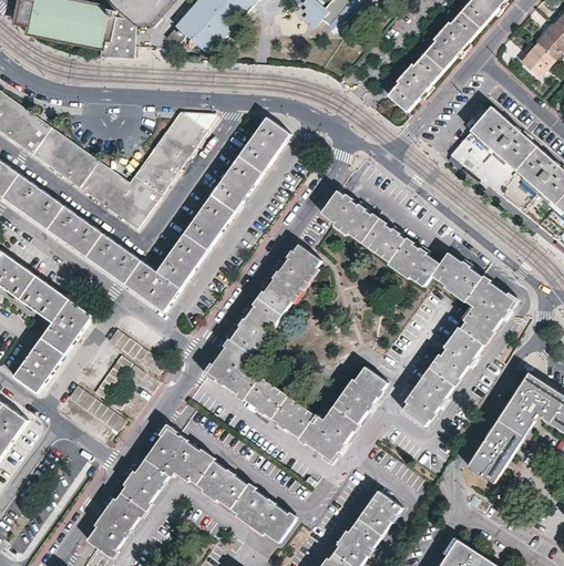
[(99,53),(133,55),(133,45),(135,23),(110,1),(109,7),(108,14),(33,1),(27,0),(21,0),(17,21),(29,23),(100,37),(100,43),(99,53)]
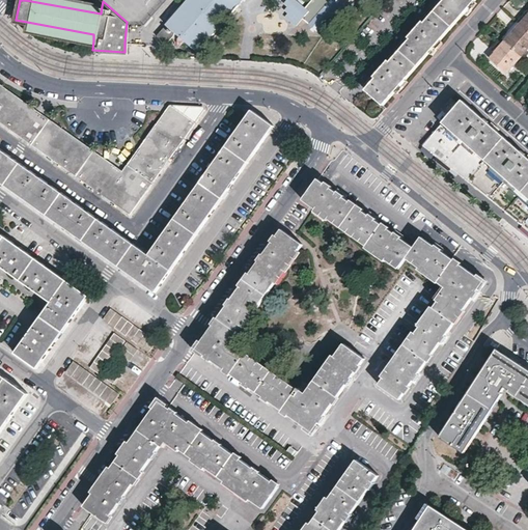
[(101,14),(102,6),(61,0),(31,0),(31,1),(101,14)]
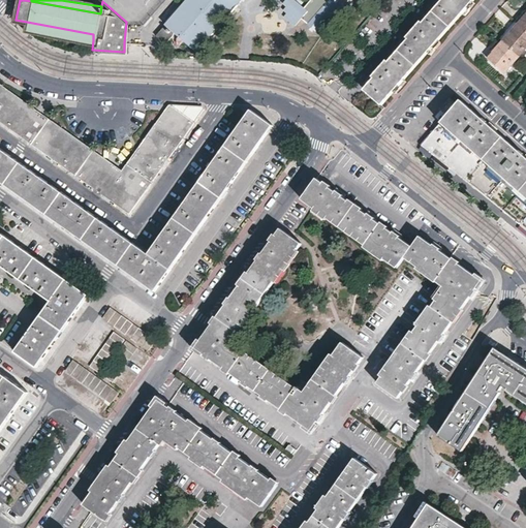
[(180,0),(153,33),(162,41),(169,33),(169,32),(173,29),(193,49),(236,0),(305,0),(302,4),(297,0),(281,0),(284,3),(282,6),(285,9),(283,12),(294,23),(300,16),(313,28),(317,24),(322,29),(333,18),(330,16),(336,9),(338,11),(347,1),(345,0),(180,0)]
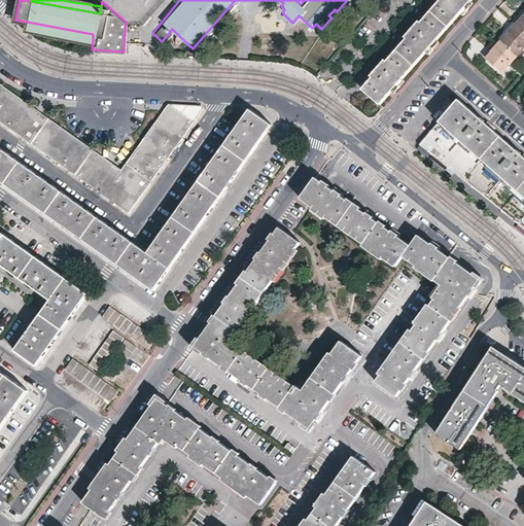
[(435,0),(418,22),(416,20),(405,33),(406,35),(384,61),(382,59),(371,72),(373,74),(360,88),(378,103),(466,0),(435,0)]
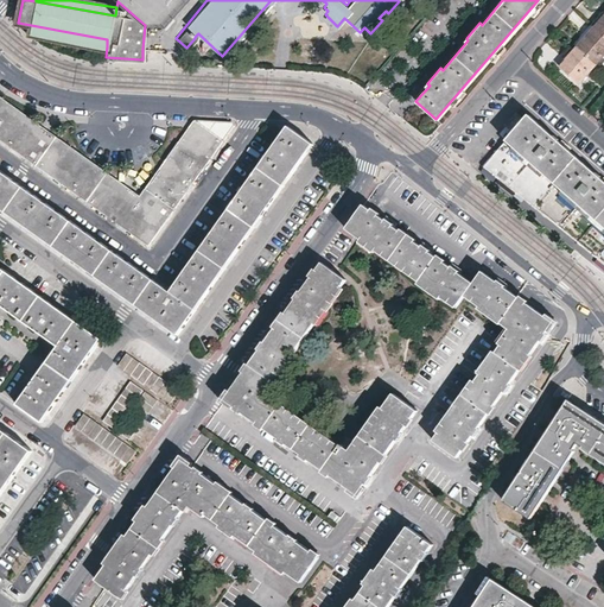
[(603,36),(603,0),(603,1),(593,13),(596,16),(589,24),(603,36)]
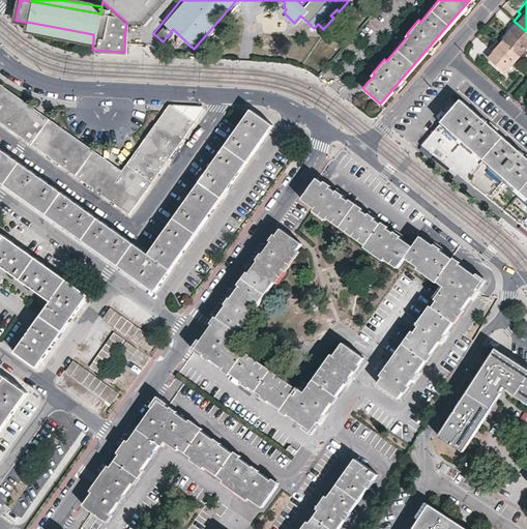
[(526,38),(526,31),(514,21),(508,27),(505,25),(496,35),(515,53),(526,38)]
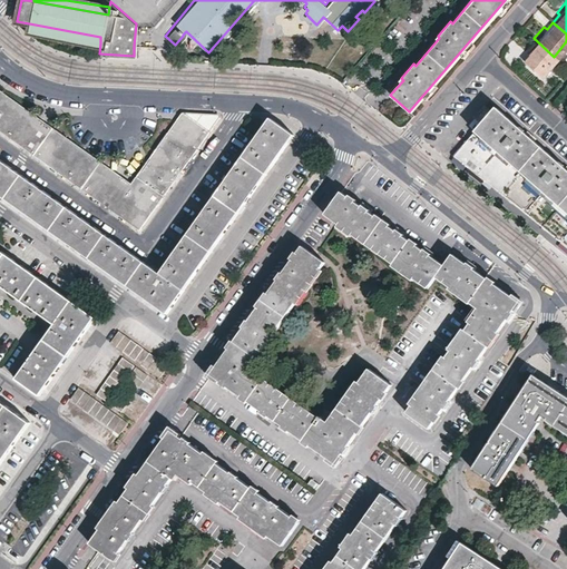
[(100,37),(29,23),(28,30),(100,43),(100,37)]
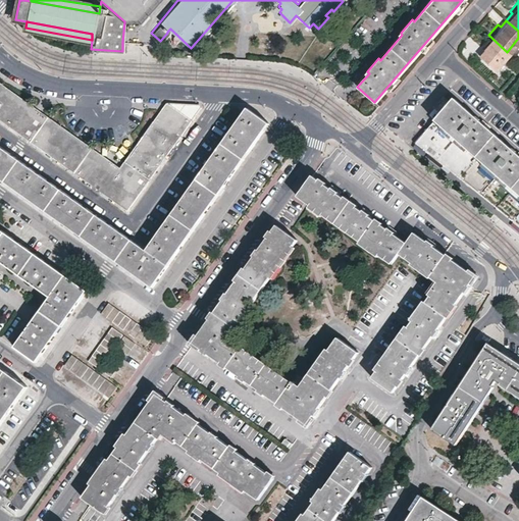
[(507,52),(488,35),(479,46),(481,48),(476,54),(492,68),(507,52)]
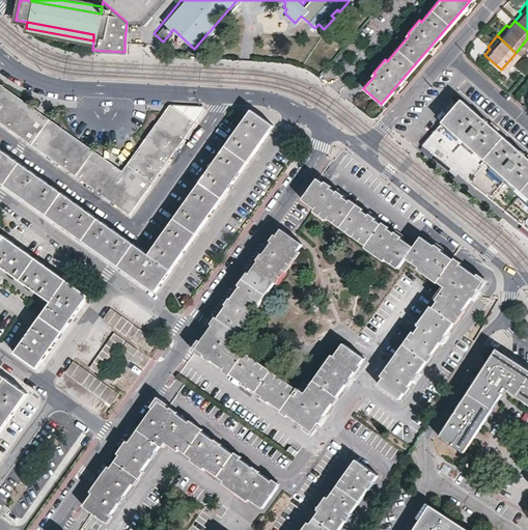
[(200,107),(170,106),(166,112),(153,130),(142,143),(132,158),(118,175),(101,163),(78,146),(60,134),(48,123),(33,113),(12,99),(0,89),(0,120),(126,212),(188,124),(198,110),(199,109),(199,108),(200,107)]
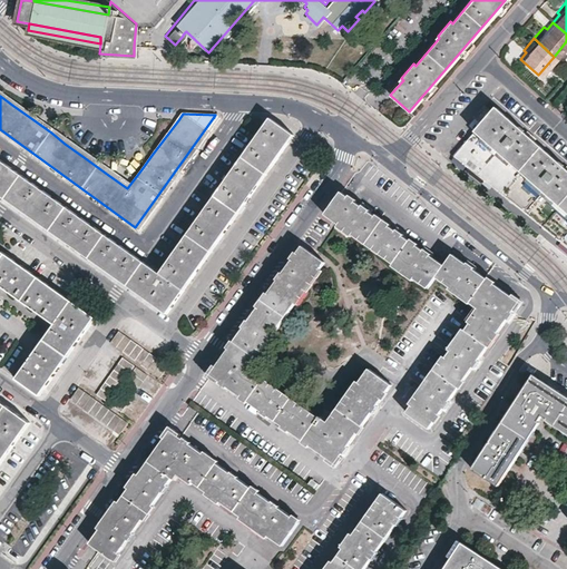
[(522,131),(494,106),(490,110),(482,105),(477,111),(470,119),(471,119),(467,125),(472,130),(452,154),(566,244),(566,170),(560,165),(522,131)]
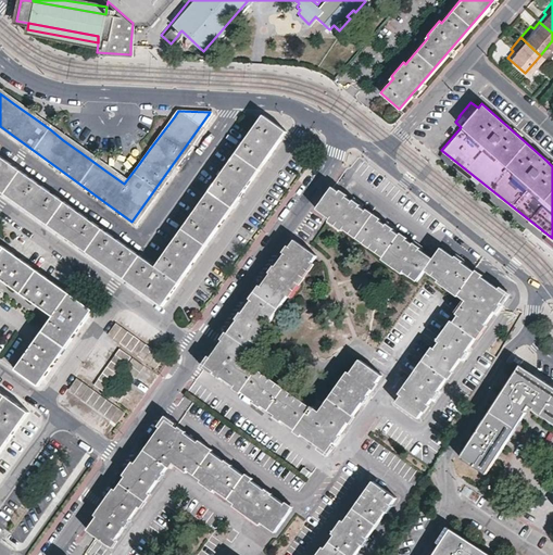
[(275,142),(284,130),(261,113),(152,264),(135,251),(108,231),(39,184),(0,154),(0,189),(26,209),(63,235),(99,261),(100,262),(132,285),(159,303),(175,281),(206,238),(240,190),(275,142)]
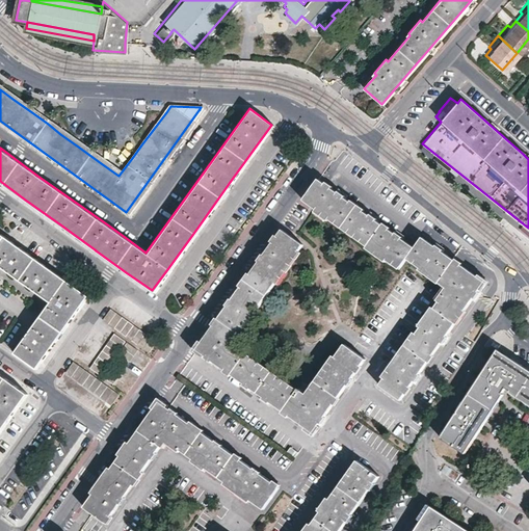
[(307,188),(300,197),(397,266),(403,257),(445,286),(375,382),(396,397),(398,394),(405,383),(442,335),(473,290),(481,280),(473,273),(425,239),(420,235),(412,245),(394,233),(386,227),(363,210),(326,184),(316,177),(307,188)]
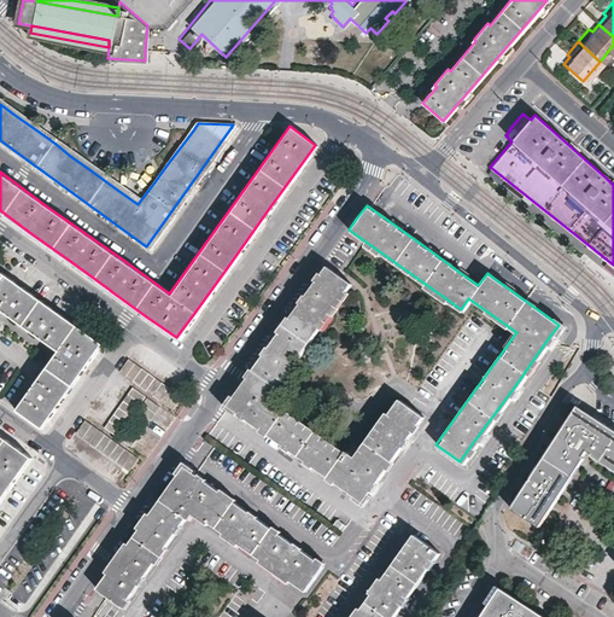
[(263,350),(224,405),(241,417),(291,452),(310,465),(362,502),(376,483),(411,435),(424,418),(398,400),(355,460),(267,397),(350,281),(325,263),(309,286),(308,285),(303,291),(299,297),(300,298),(270,339),(269,338),(265,343),(261,349),(263,350)]
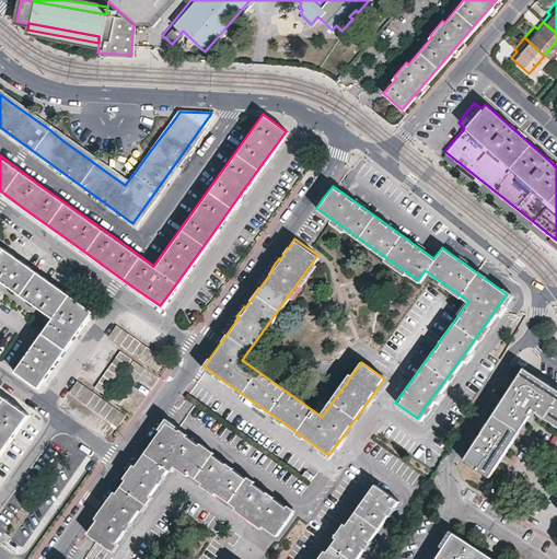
[(0,279),(51,317),(12,371),(34,386),(47,370),(70,337),(91,310),(65,291),(11,253),(0,244),(0,279)]
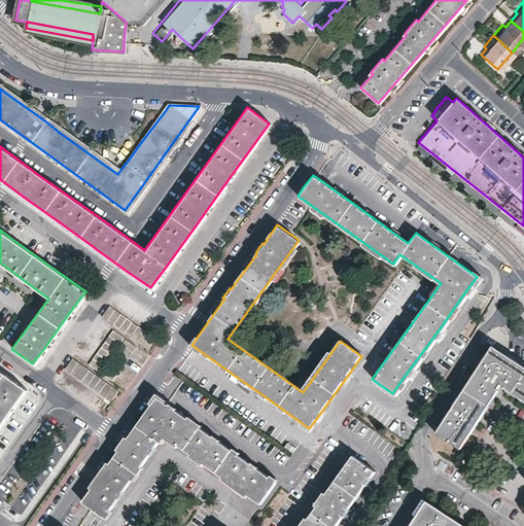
[(151,336),(107,304),(99,315),(144,346),(151,336)]
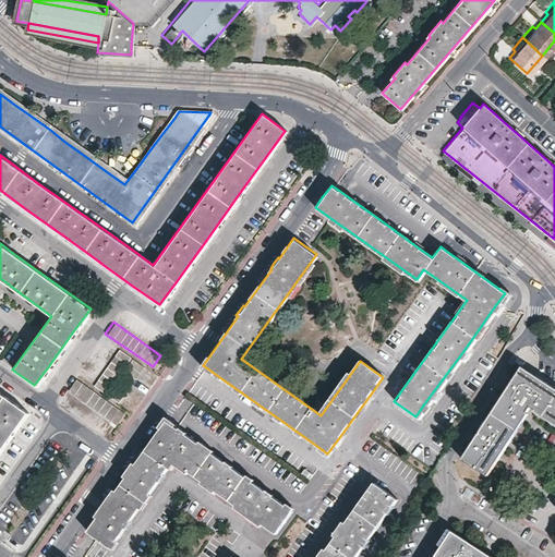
[(103,391),(129,355),(118,348),(92,384),(103,391)]
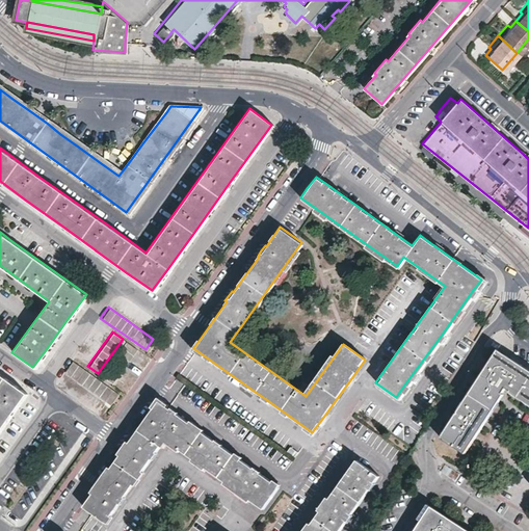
[(110,381),(135,348),(124,340),(100,374),(110,381)]
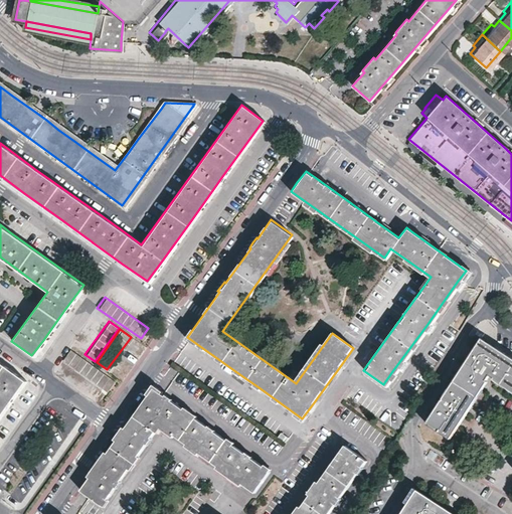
[(511,357),(479,336),(468,354),(428,415),(424,420),(446,435),(487,372),(511,388),(511,357)]
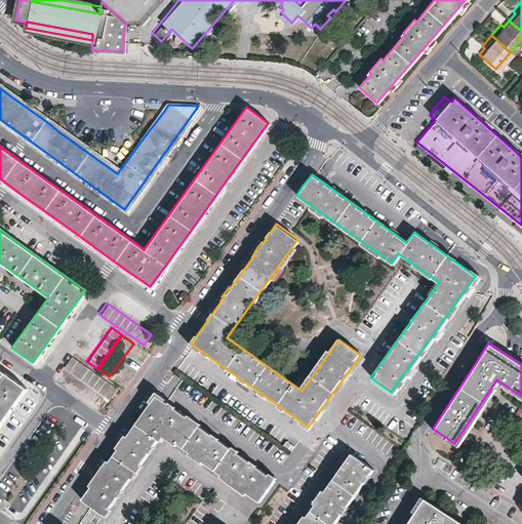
[(114,387),(69,355),(62,365),(106,397),(114,387)]
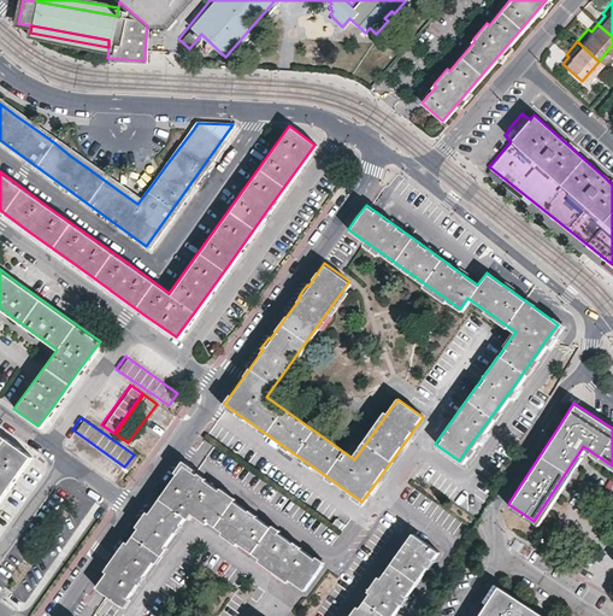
[(0,498),(9,487),(29,458),(7,443),(0,436),(0,498)]
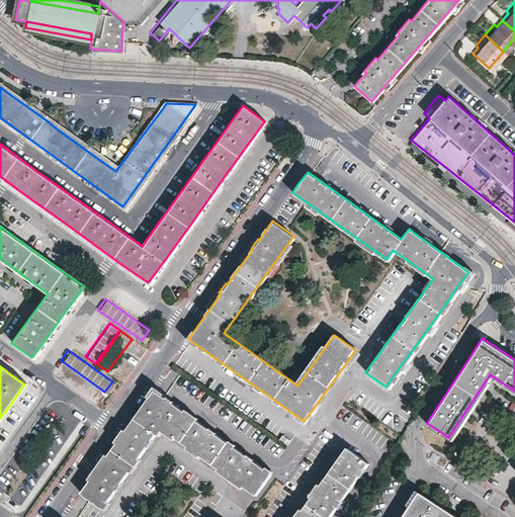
[(93,472),(79,492),(100,507),(154,432),(156,433),(161,427),(165,430),(190,448),(237,482),(254,494),(269,472),(153,389),(129,423),(93,472)]
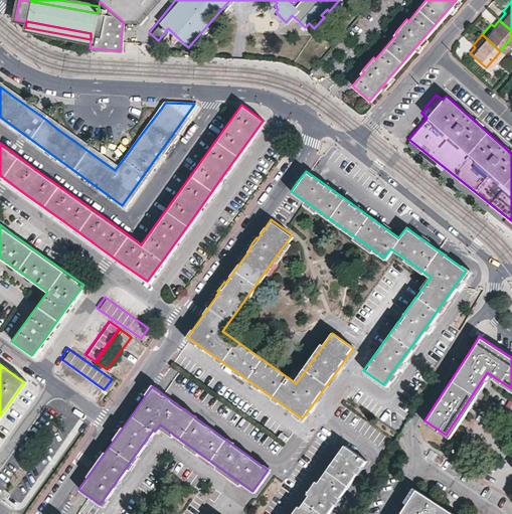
[(284,436),(277,431),(274,437),(280,442),(284,436)]
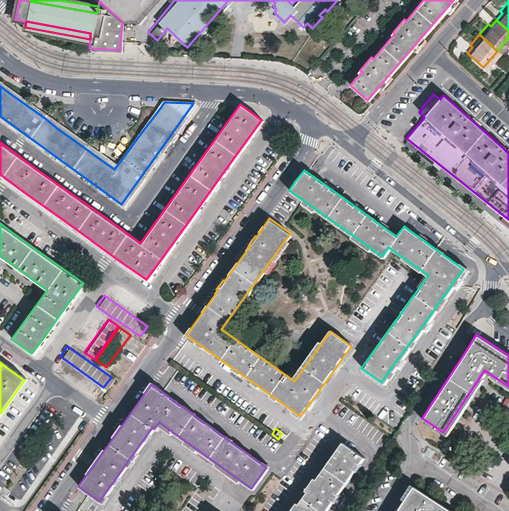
[(323,510),(362,457),(341,442),(331,456),(328,460),(310,486),(291,510),(323,510)]
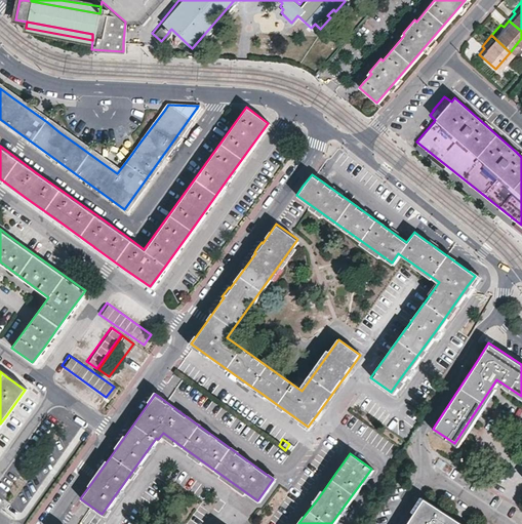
[(415,508),(404,523),(464,523),(445,512),(423,497),(415,508)]
